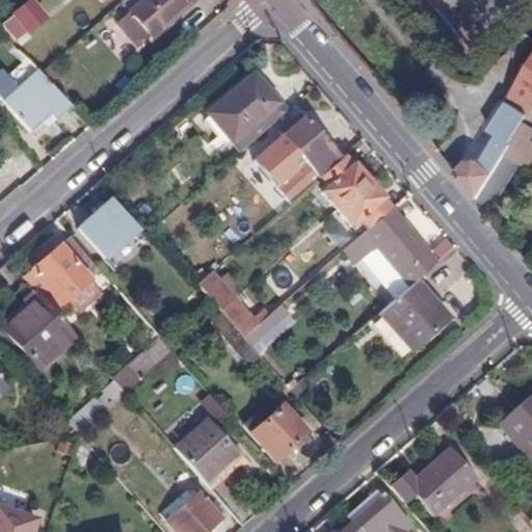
[(45,18),(30,0),(29,0),(3,24),(19,41),(45,18)]
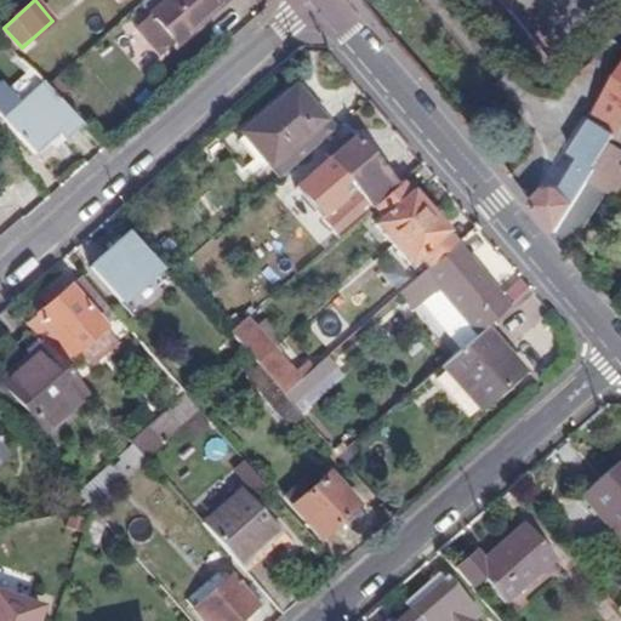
[(220,0),(167,0),(151,17),(171,41),(220,0)]
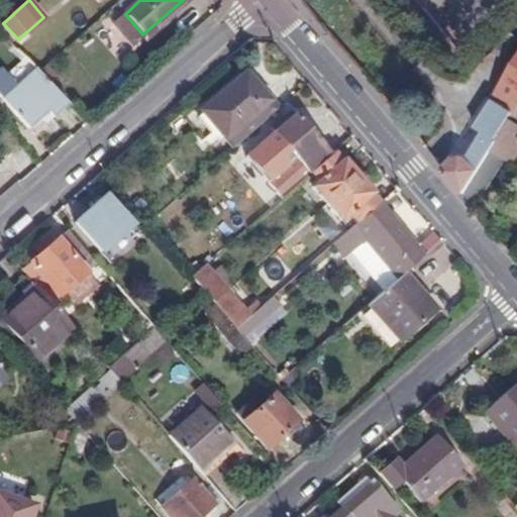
[(132,44),(142,34),(125,14),(114,24),(132,44)]
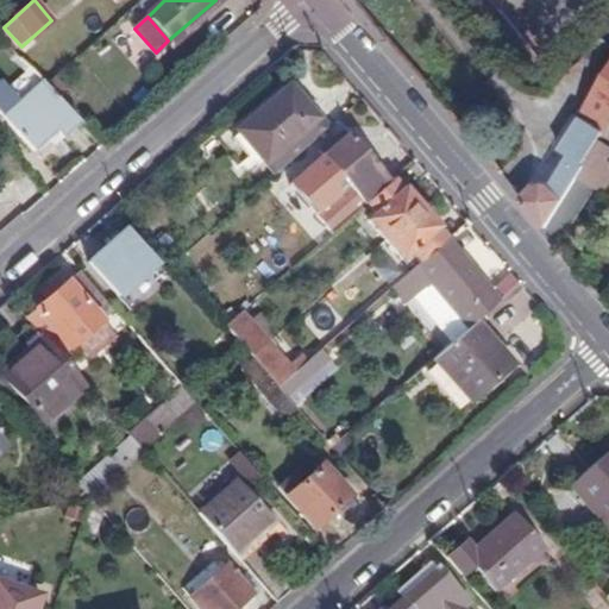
[(44,87),(55,79),(38,58),(27,69),(42,85),(44,87)]
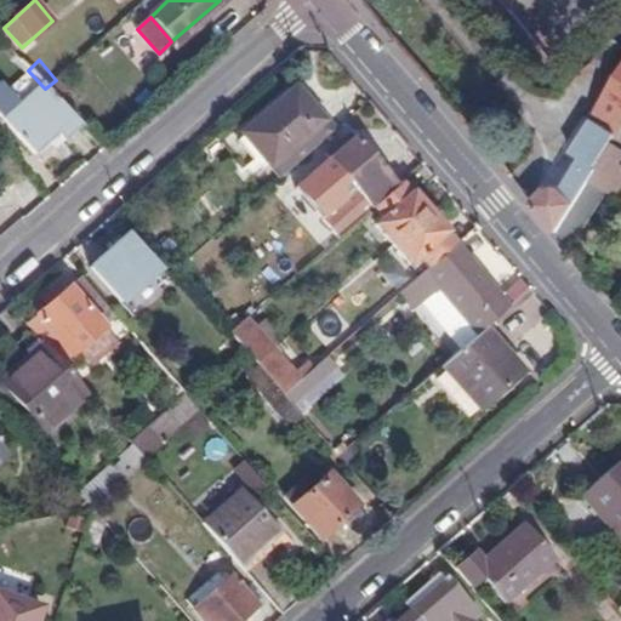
[(620,74),(573,157),(584,161),(563,195),(552,197),(537,208),(571,251),(607,194),(592,184),(608,154),(620,160),(620,74)]
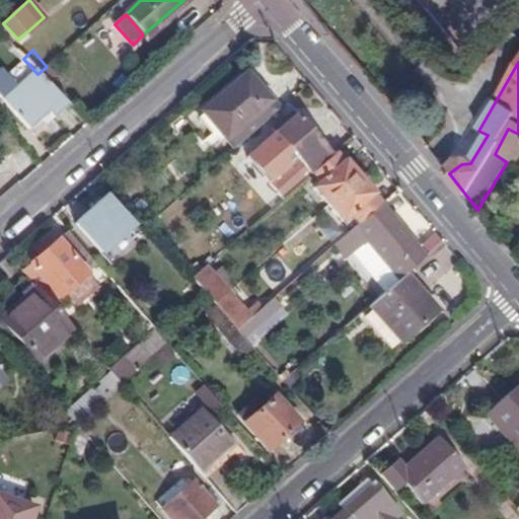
[(51,121),(67,106),(38,74),(35,72),(2,101),(28,132),(46,117),(51,121)]
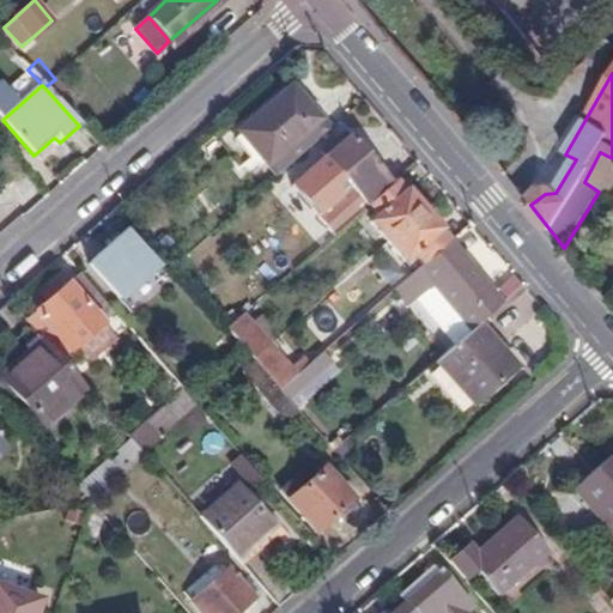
[(278,175),(328,131),(291,91),(241,134),(278,175)]
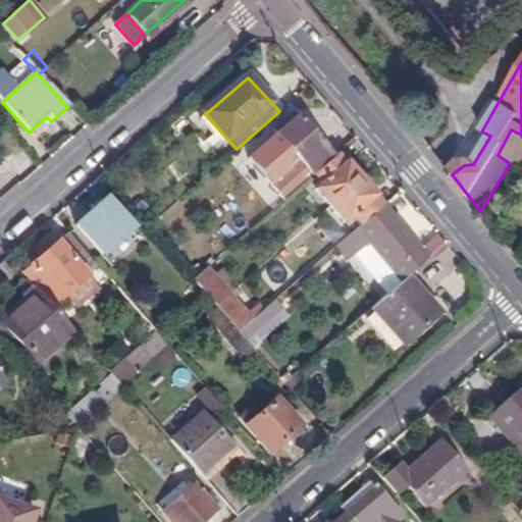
[(313,174),(335,155),(300,115),(249,159),(285,200),(313,174)]
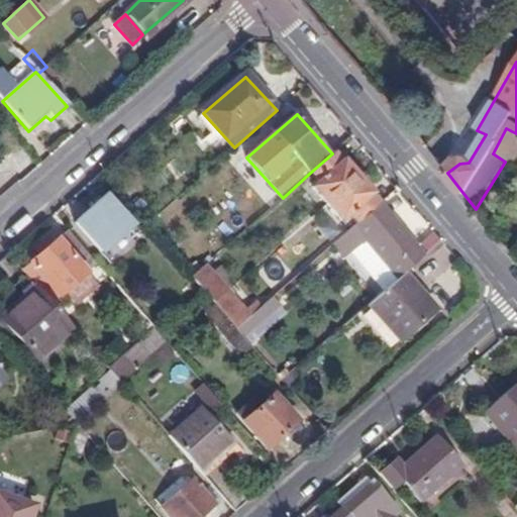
[(32,135),(50,120),(45,116),(28,131),(32,135)]
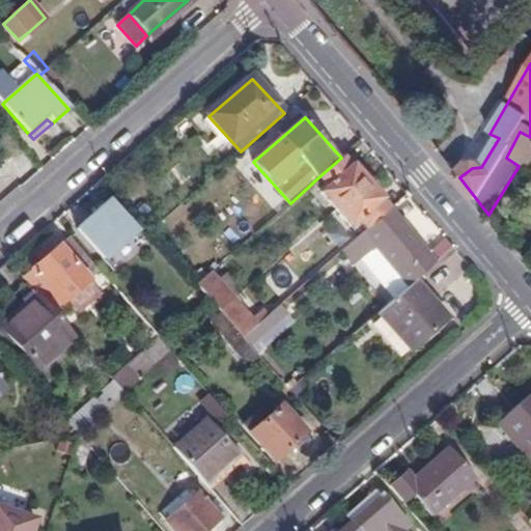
[(333,211),(365,183),(352,167),(350,168),(341,158),(337,162),(318,177),(327,187),(318,195),(333,211)]
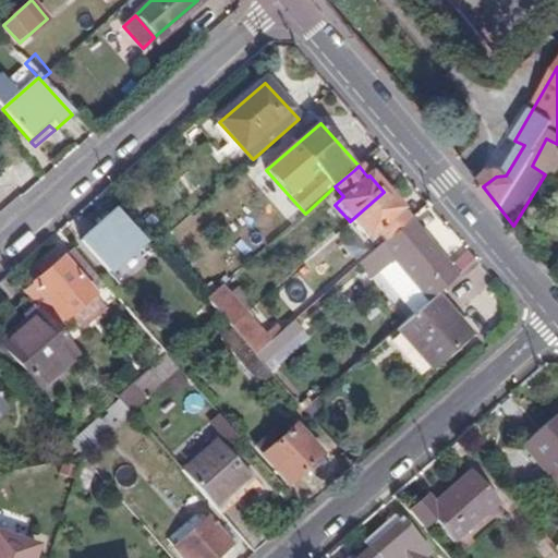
[(383,243),(408,221),(384,192),(350,221),(367,240),(375,233),(383,243)]
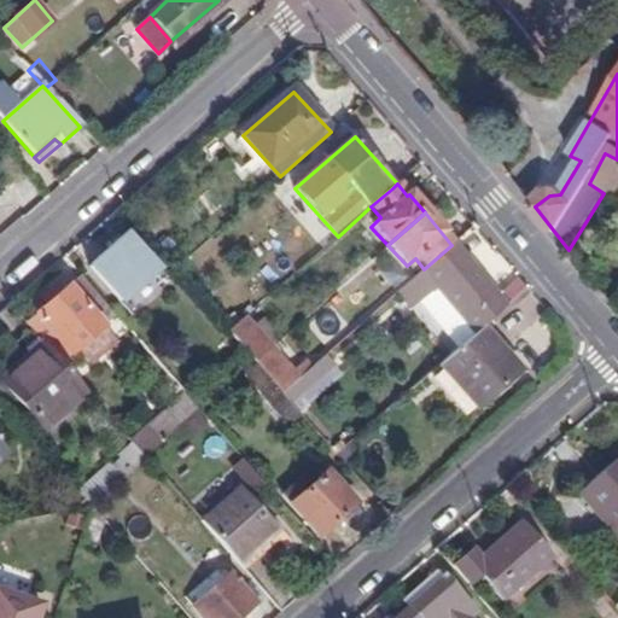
[(157,272),(127,238),(91,269),(135,318),(164,293),(151,279),(157,272)]
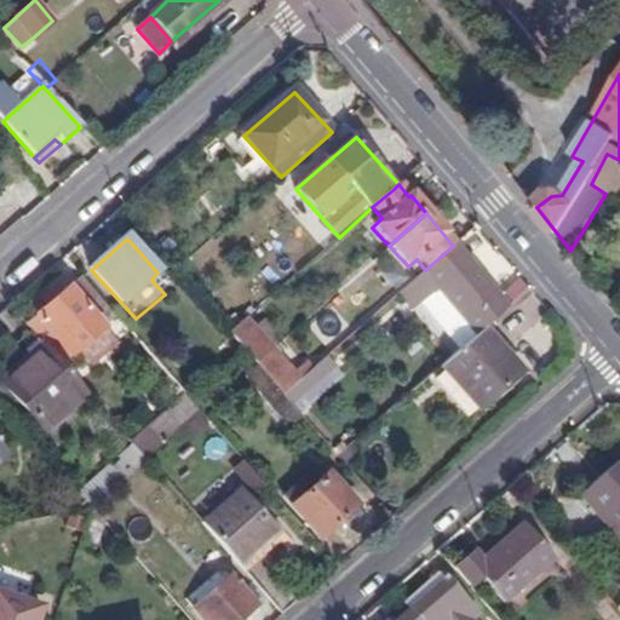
[(483,329),(506,309),(453,246),(425,270),(413,281),(424,293),(428,298),(437,293),(476,336),(483,329)]
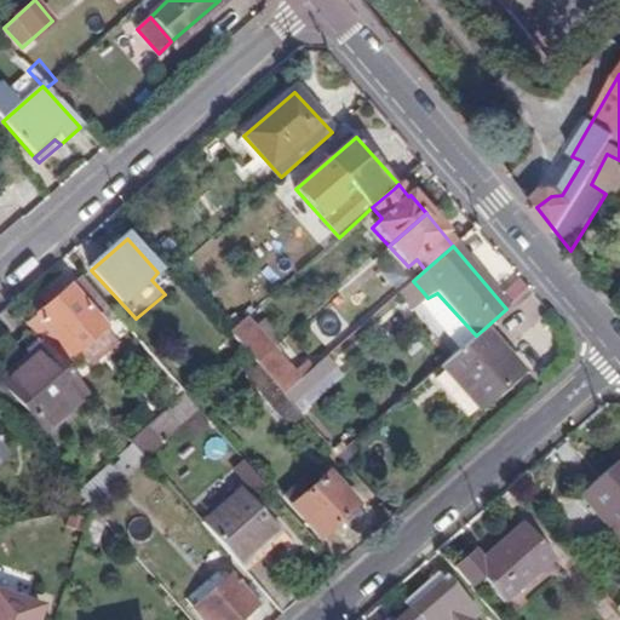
[(81,279),(28,327),(44,345),(62,366),(115,317),(81,279)]
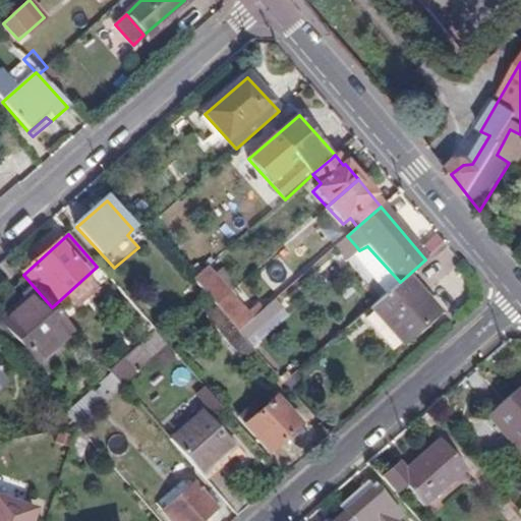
[(342,257),(356,246),(347,236),(334,247),(342,257)]
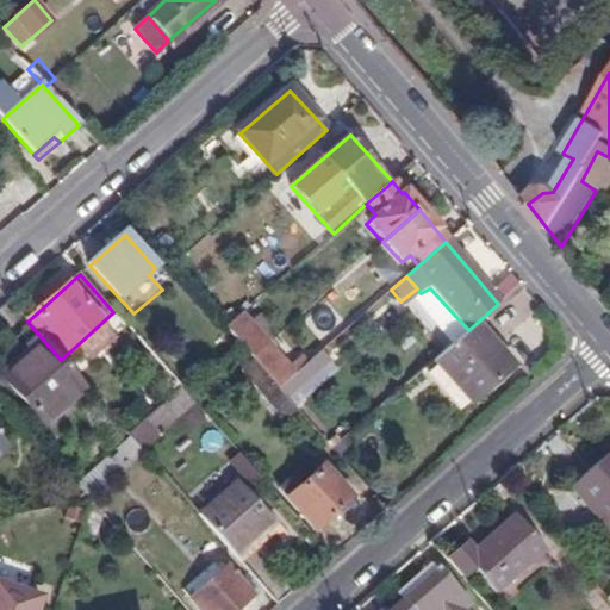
[(223,328),(236,317),(230,311),(218,322),(223,328)]
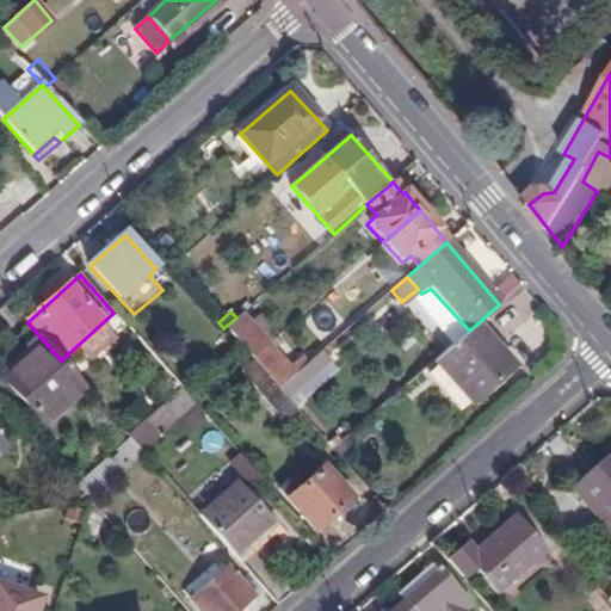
[(223,328),(250,358),(271,340),(253,320),(247,326),(239,315),(236,318),(223,328)]
